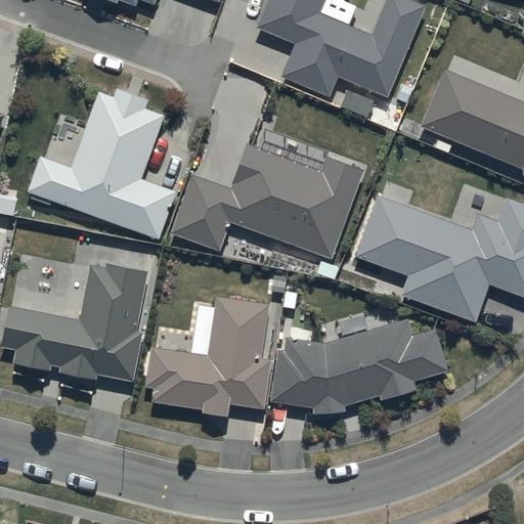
[(322,0),(267,0),(256,29),(293,44),(280,76),(329,95),(337,77),(388,97),(426,6),(409,0),(384,0),(370,34),(318,12),(322,0)]
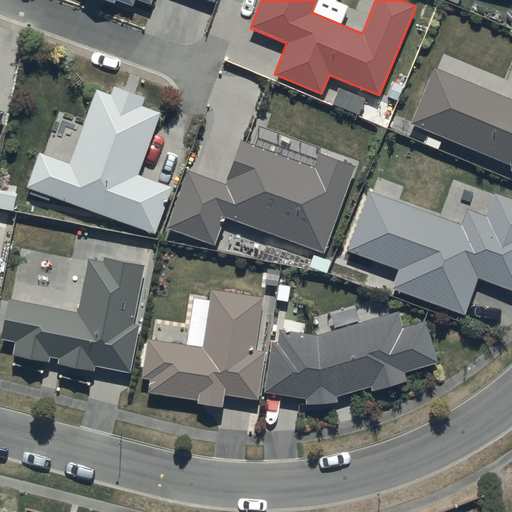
[(511,100),(433,67),(410,121),(511,166),(510,170),(511,170),(511,100)]
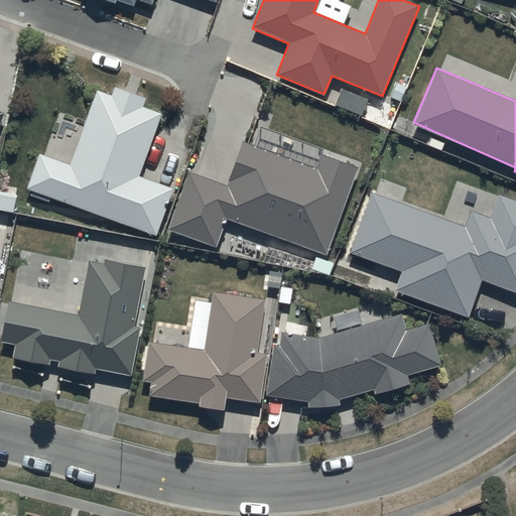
[(37,151),(25,186),(154,236),(172,189),(140,176),(162,113),(142,106),(145,98),(115,87),(113,94),(95,88),(69,162),(37,151)]
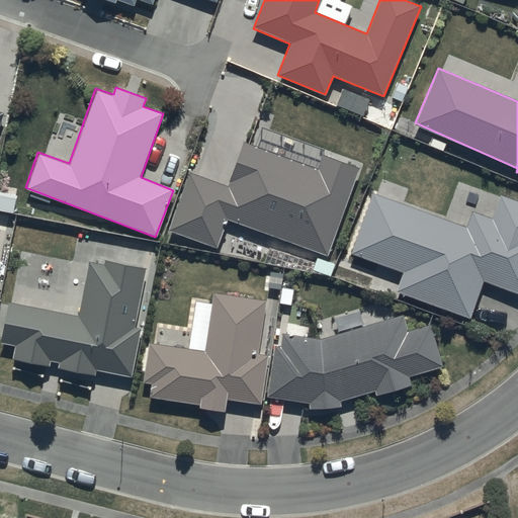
[(190,173),(170,230),(216,247),(227,219),(327,257),(358,167),(323,155),(318,169),(244,143),(229,186),(190,173)]
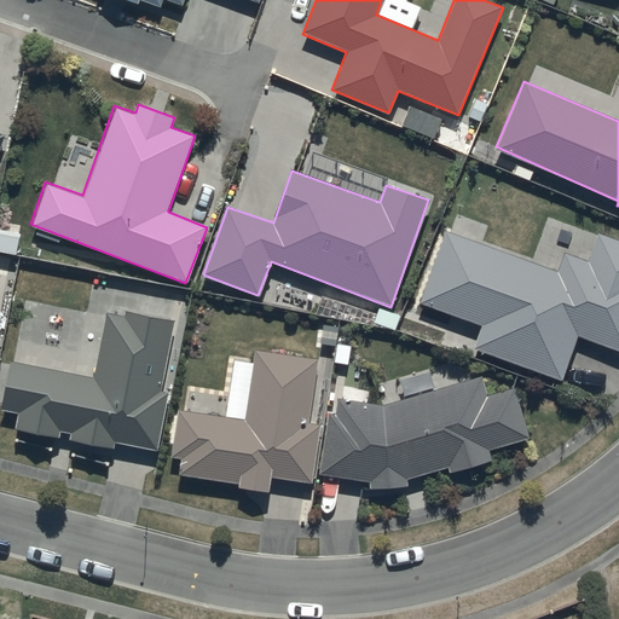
[(445,231),(420,302),(482,325),(474,350),(561,381),(577,337),(618,352),(618,238),(599,232),(588,261),(565,253),(559,271),(445,231)]
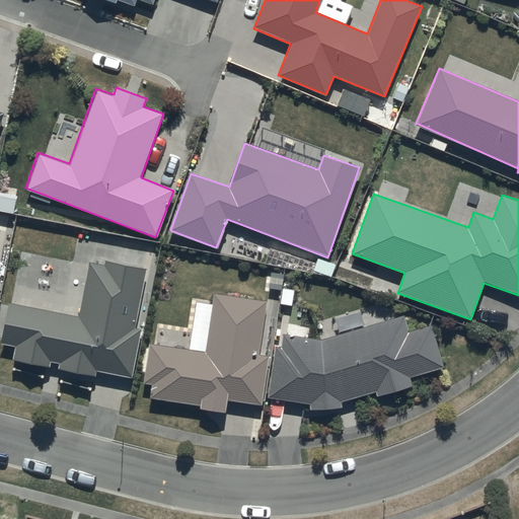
[(144,268),(106,261),(105,265),(89,262),(79,318),(6,304),(0,335),(0,341),(13,344),(10,358),(49,365),(50,360),(59,362),(58,369),(94,376),(95,371),(132,377),(141,329),(133,328),(144,268)]
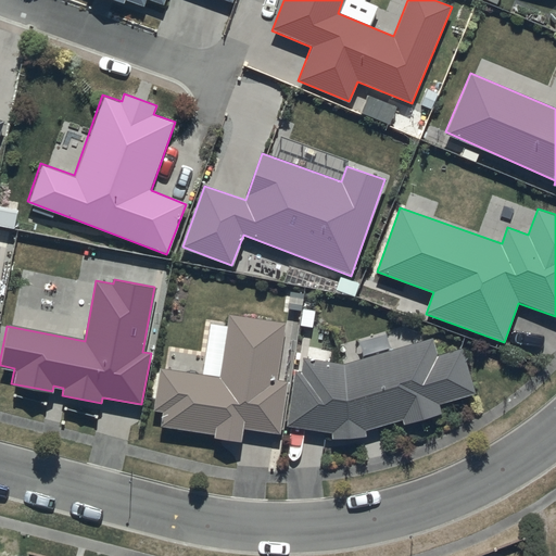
[(285,321),(228,314),(219,377),(158,368),(152,411),(163,412),(161,425),(214,431),(213,437),(242,440),(243,427),(282,432),(289,380),(277,379),(285,321)]
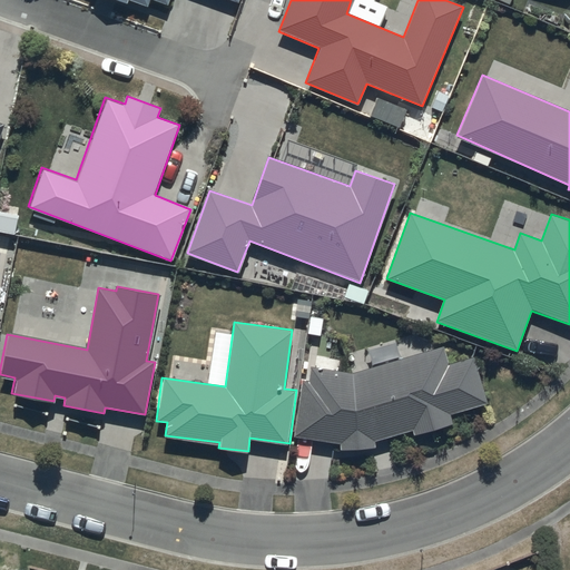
[(310,381),(301,379),(294,435),(341,441),(340,449),(374,446),(374,441),(412,429),(414,435),(453,423),(450,414),(487,403),(472,355),(446,364),(442,347),(355,374),(311,367),(310,381)]
